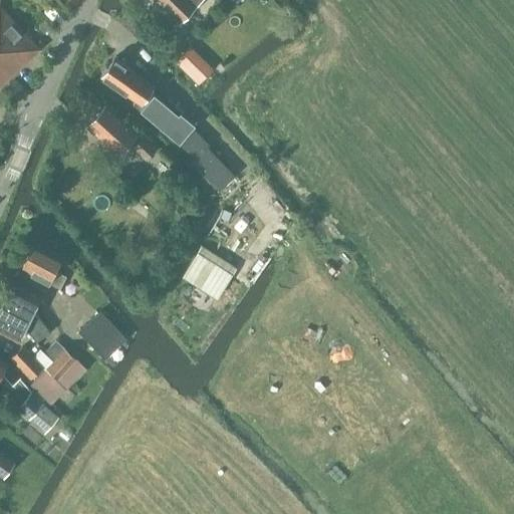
[(157,0),(184,27),(188,23),(183,18),(200,0),(157,0)]
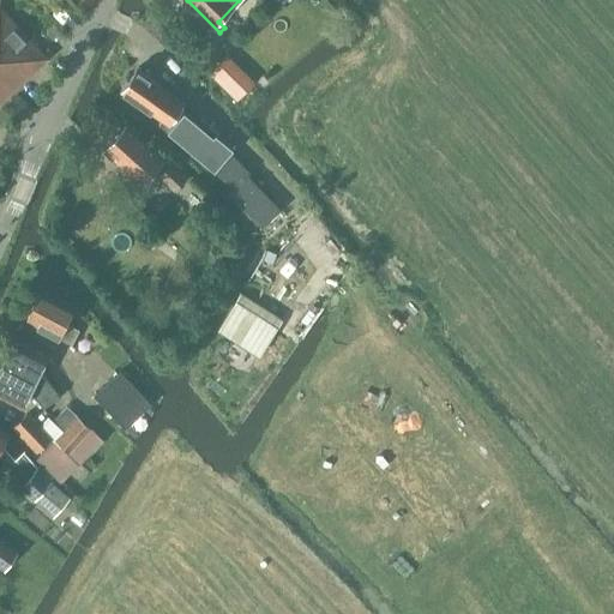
[(0,101),(47,58),(0,7),(0,101)]
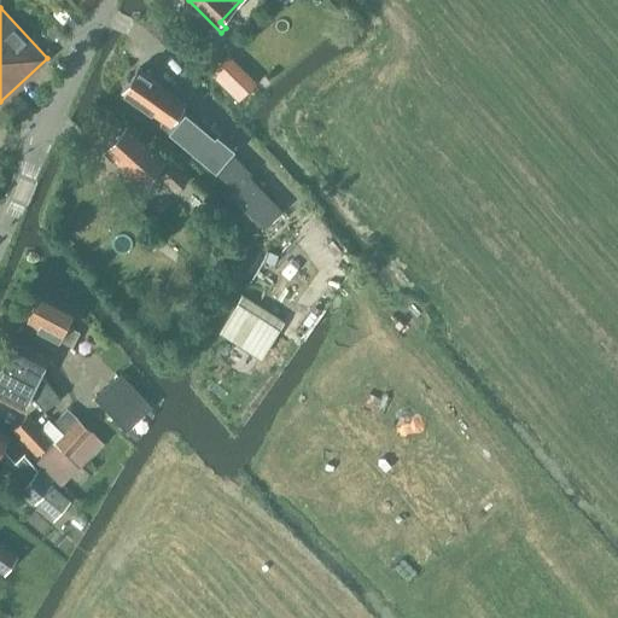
[(222,57),(208,70),(237,99),(251,86),(222,57)]
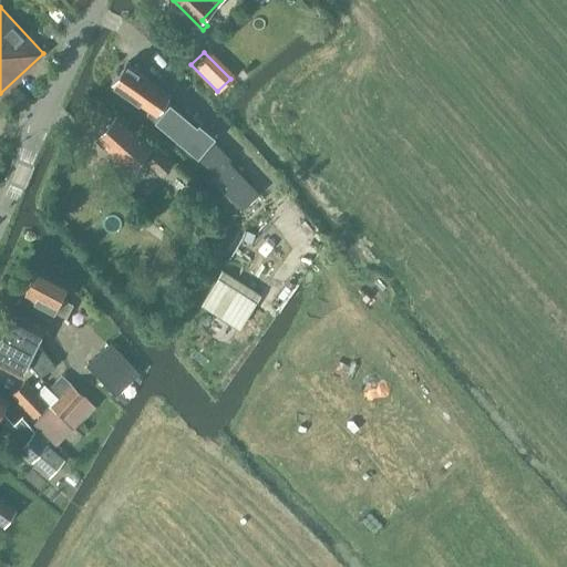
[(168,94),(125,63),(111,84),(148,110),(146,113),(154,120),(197,155),(214,173),(209,177),(240,209),(258,193),(228,161),(230,158),(210,140),(213,137),(198,124),(196,126),(168,103),(166,106),(162,103),(168,94)]
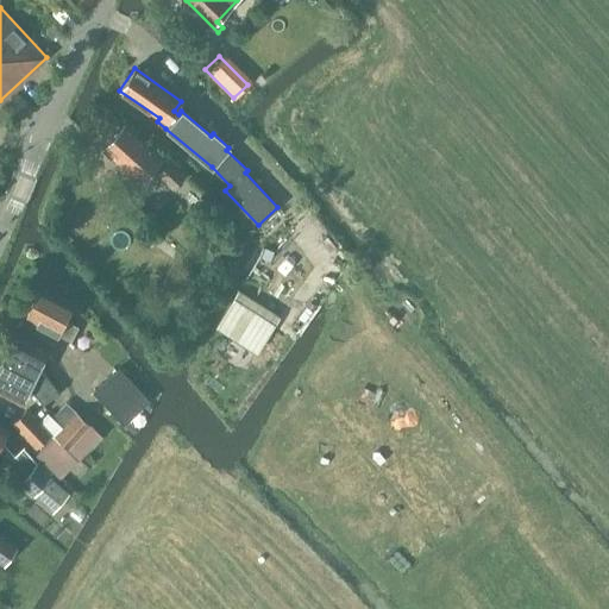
[(101,146),(139,182),(162,157),(123,123),(101,146)]
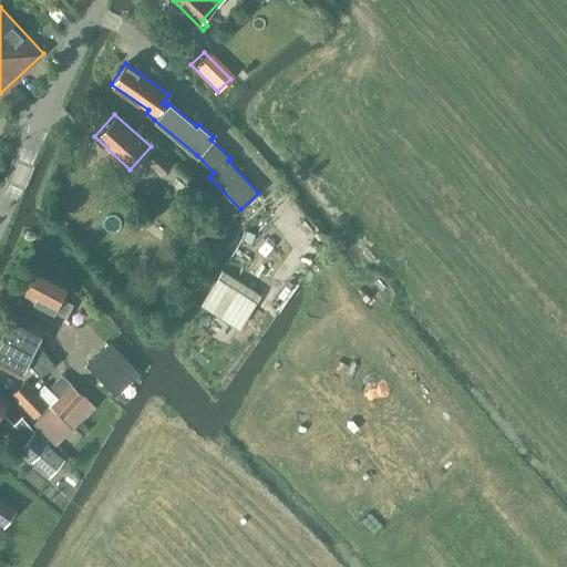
[(145,161),(160,176),(174,163),(160,147),(145,161)]
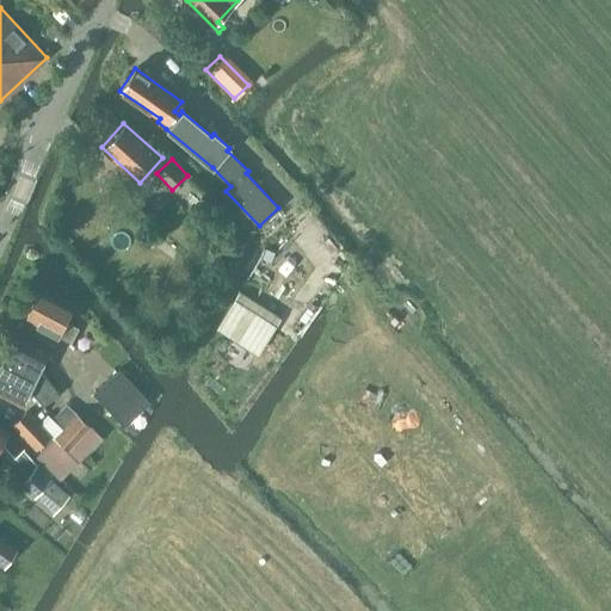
[(24,318),(56,334),(56,333),(71,340),(78,327),(63,320),(72,304),(39,288),(24,318)]
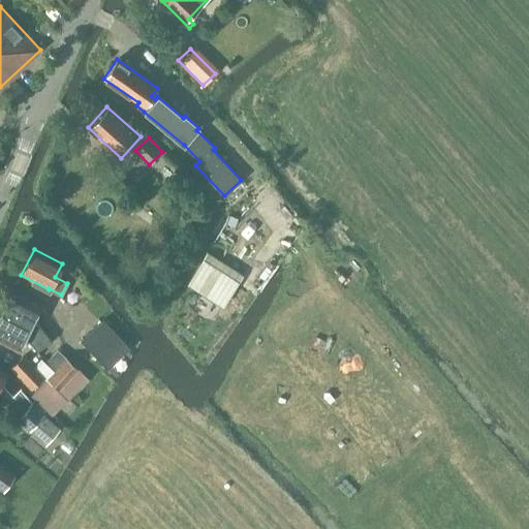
[(243,315),(245,316),(256,296),(260,289),(204,257),(188,283),(243,315)]
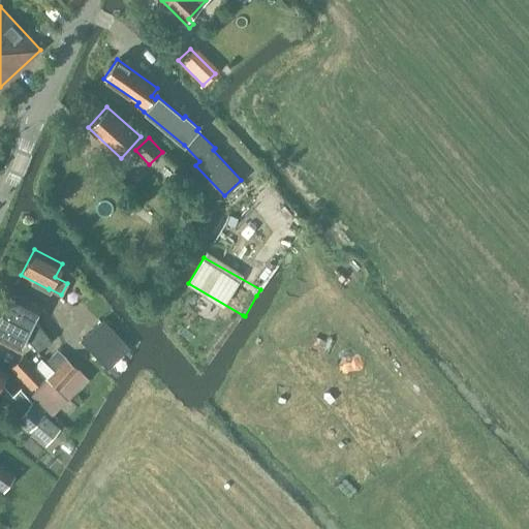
[(11,292),(1,313),(29,328),(43,345),(50,340),(33,319),(39,307),(11,292)]
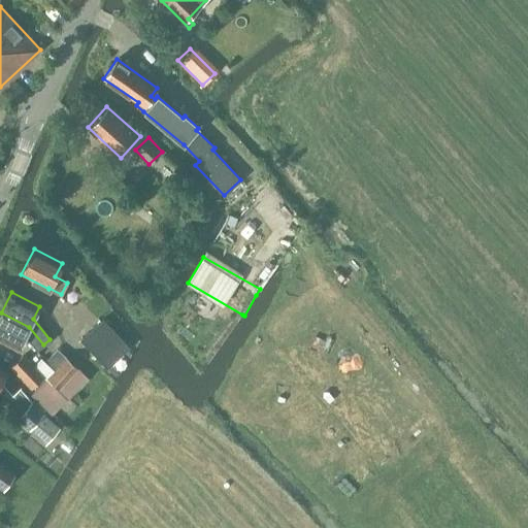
[(29,327),(1,312),(0,314),(0,338),(18,349),(24,336),(36,350),(43,344),(29,327)]
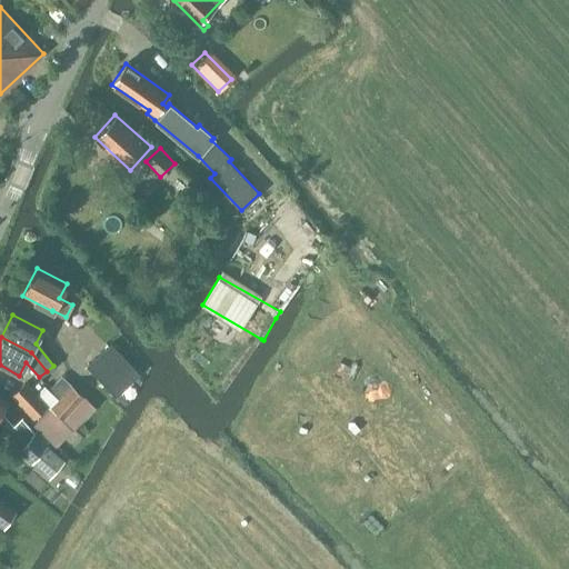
[(86,363),(105,382),(117,396),(138,375),(116,352),(106,362),(97,353),(86,363)]
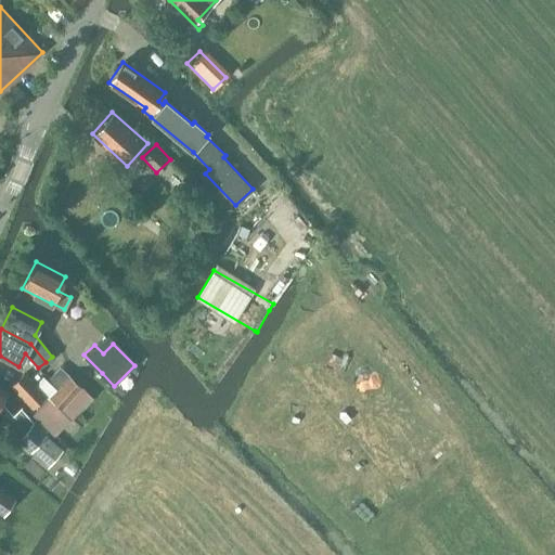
[(47,381),(55,389),(69,375),(60,366),(47,381)]
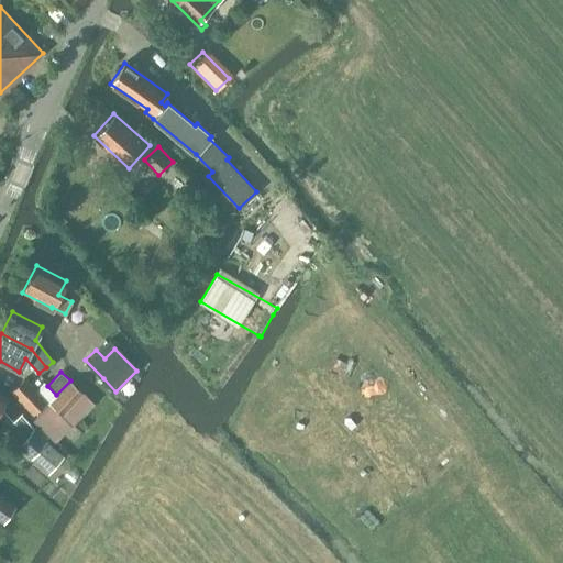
[(11,390),(32,414),(45,401),(24,378),(11,390)]
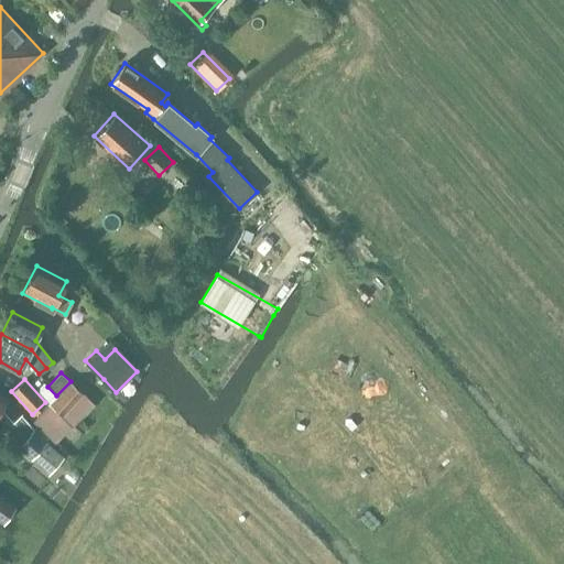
[(56,396),(47,405),(33,419),(55,441),(94,403),(71,381),(56,396)]
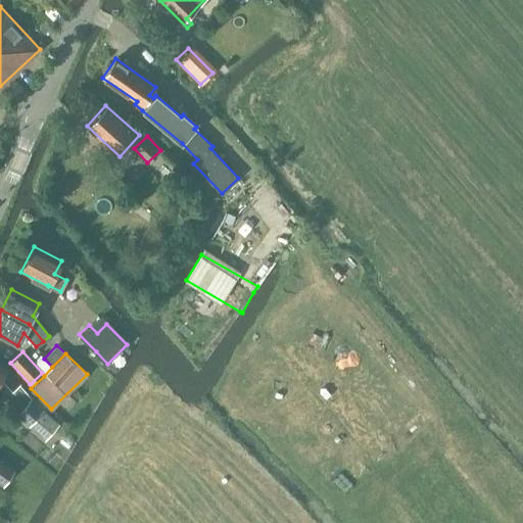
[(0,379),(11,391),(19,384),(5,370),(0,366),(0,379)]
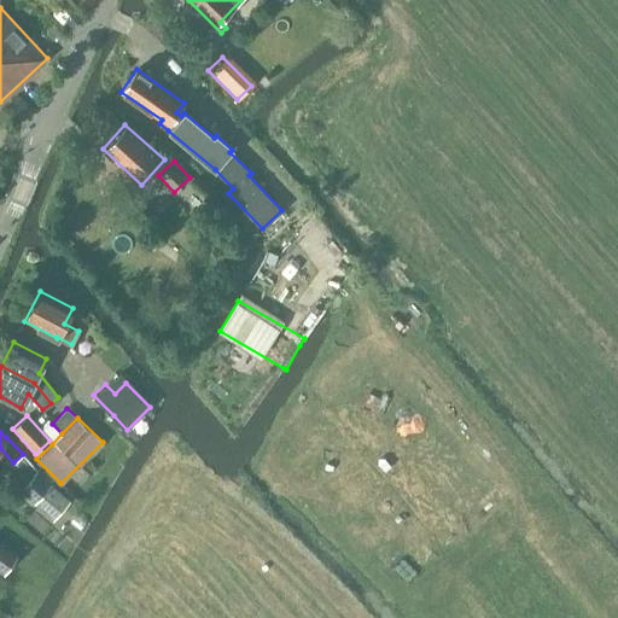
[(19,490),(34,503),(51,484),(35,471),(19,490)]
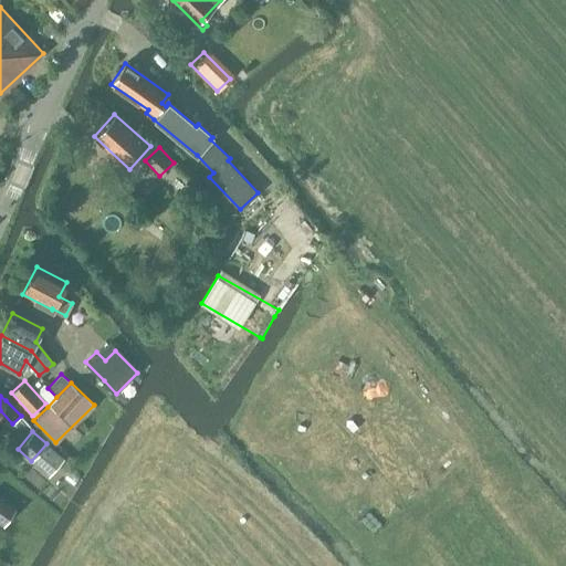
[(0,522),(3,525),(16,509),(0,498),(0,522)]
